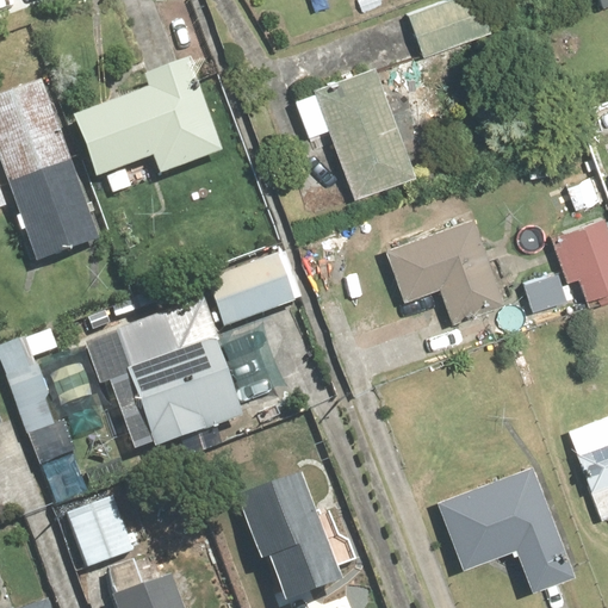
[(440,0),(404,12),(421,59),(495,33),(483,0),(440,0)]
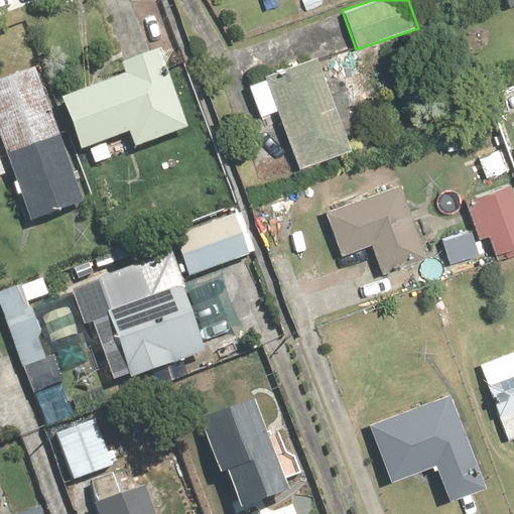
[(131,151),(191,131),(163,47),(125,60),(129,73),(63,95),(83,153),(127,138),(131,151)]
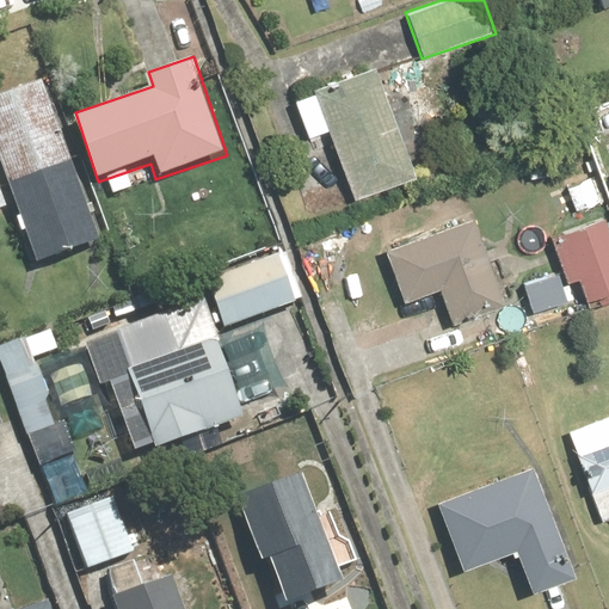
[(419,178),(382,67),(294,97),(309,141),(328,135),(351,201),(419,178)]
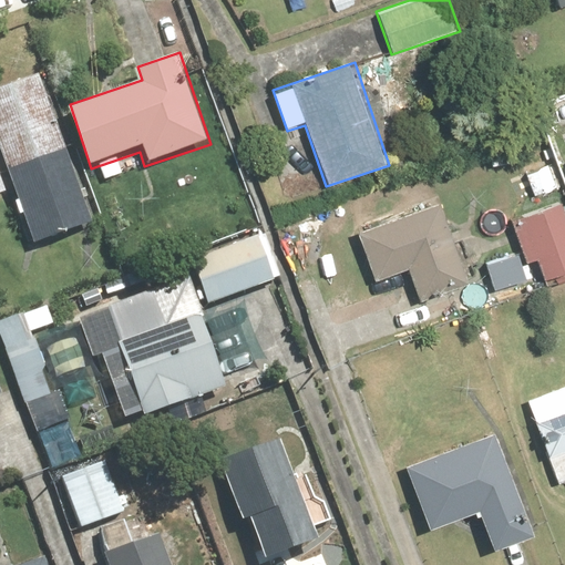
[(96,221),(45,73),(0,88),(0,150),(32,243),(96,221)]
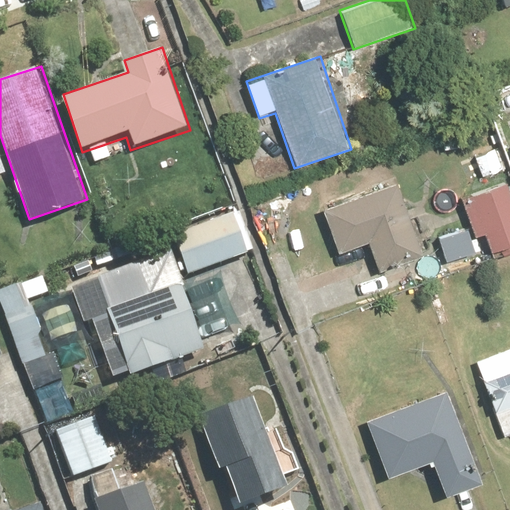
[(401,179),(322,205),(338,253),(368,243),(378,271),(426,254),(401,179)]
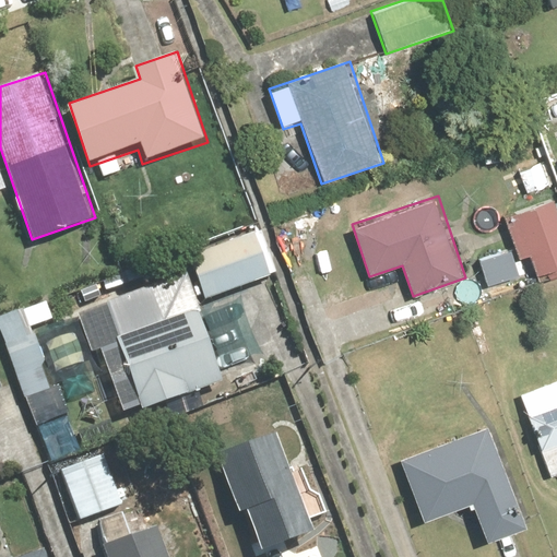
[(556,203),(555,197),(504,213),(528,283),(556,272),(556,203)]
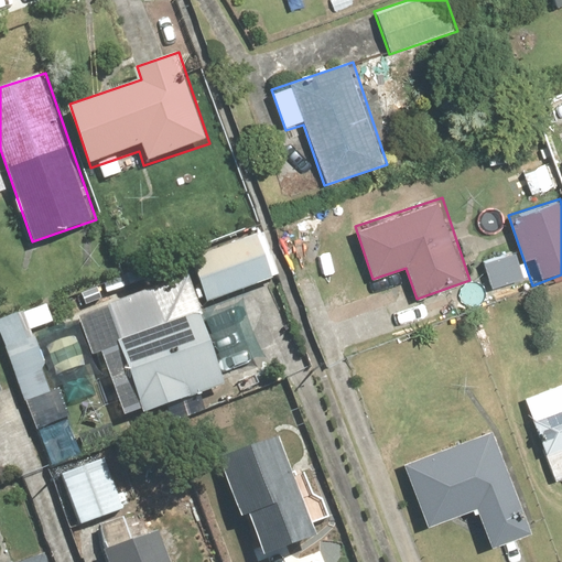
[(248,230),(176,256),(193,304),(266,280),(248,230)]
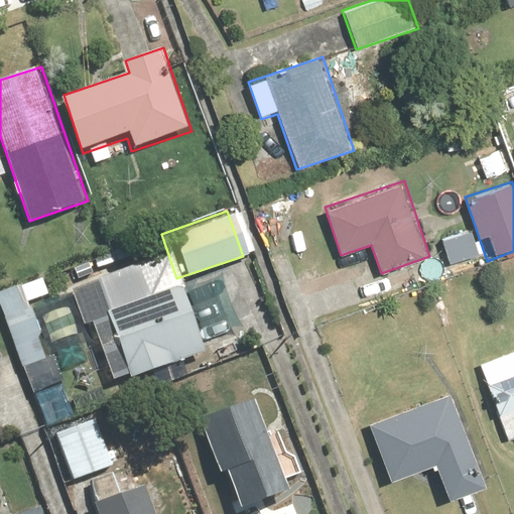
[(88,307),(113,382),(190,356),(165,281),(139,290),(131,267),(93,280),(100,303),(88,307)]
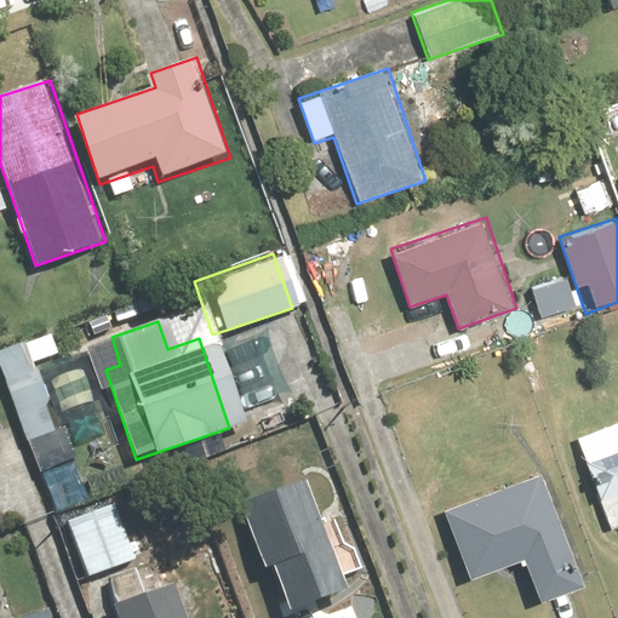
[(617,418),(577,433),(601,502),(617,495),(617,418)]
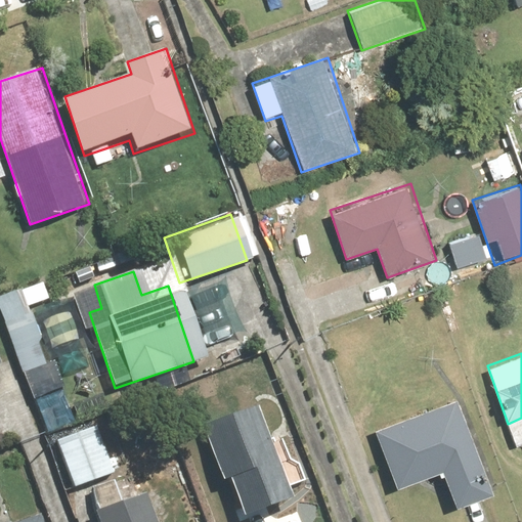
[(199,416),(233,521),(245,521),(300,504),(262,394),(199,416)]
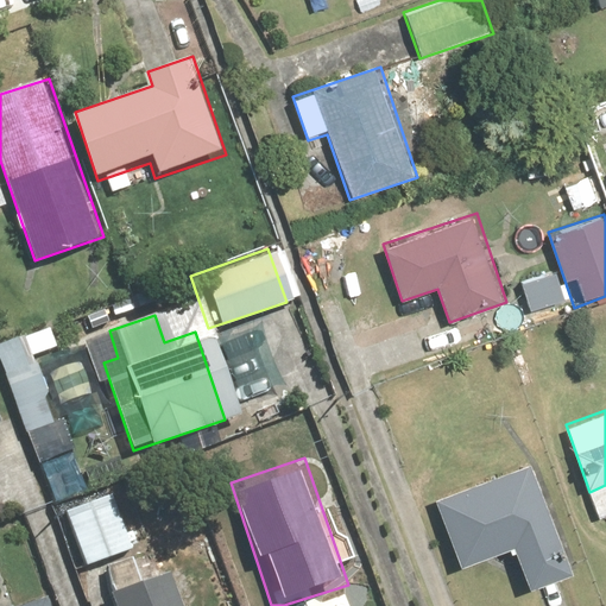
[(540,459),(435,494),(460,568),(515,550),(529,592),(579,574),(540,459)]
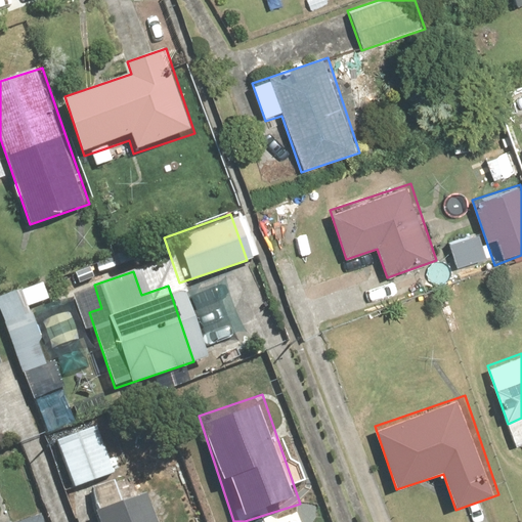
[(102,416),(53,432),(73,490),(87,486),(98,521),(160,521),(141,465),(121,472),(102,416)]
